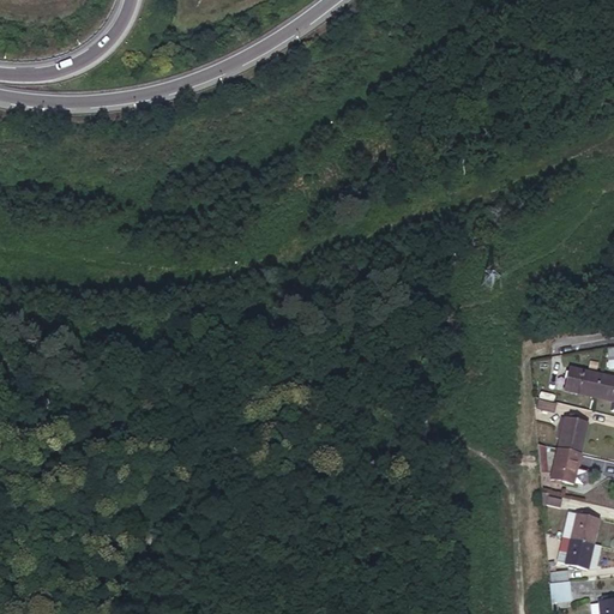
[(565,391),(595,398),(600,374),(570,367),(565,391)]
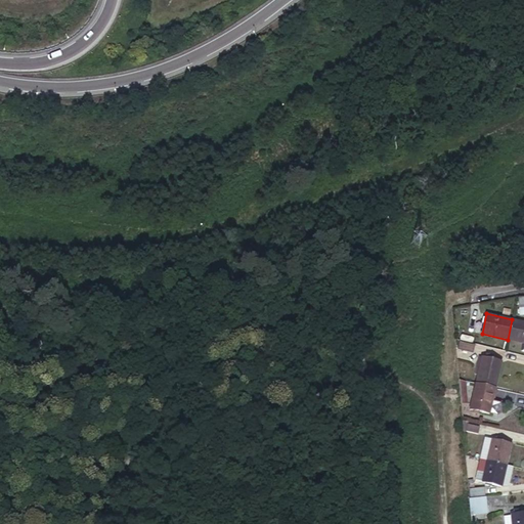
[(523,322),(512,319),(508,340),(523,343),(523,322)]
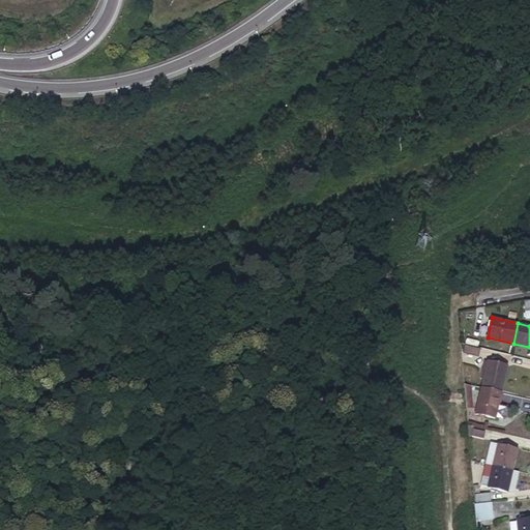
[(479,349),(465,346),(463,353),(477,356),(479,349)]
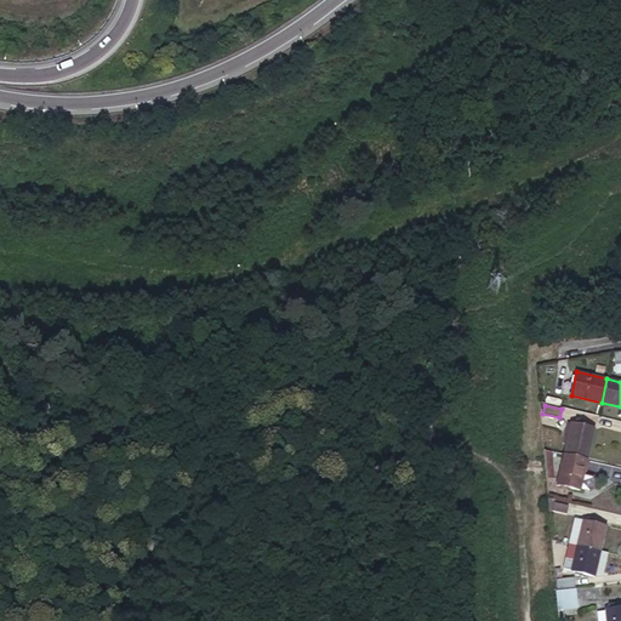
[(571,425),(564,455),(588,460),(596,431),(571,425)]
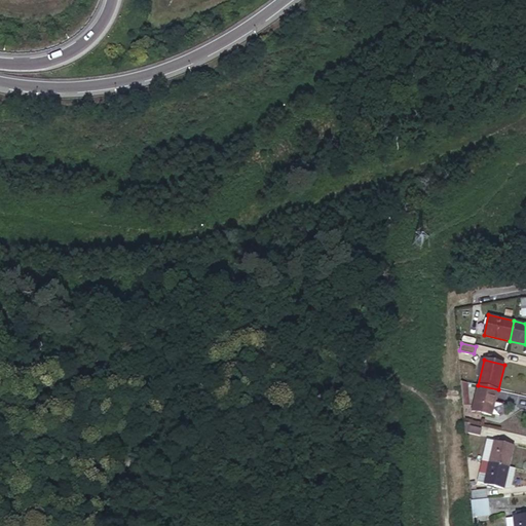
[(498,389),(478,385),(473,411),(492,416),(493,412),(495,401),(498,389)]
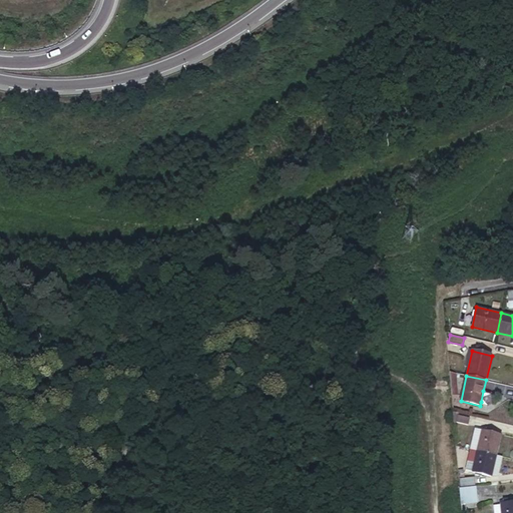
[(483,391),(481,402),(489,404),(492,402),(493,396),(491,393),(483,391)]
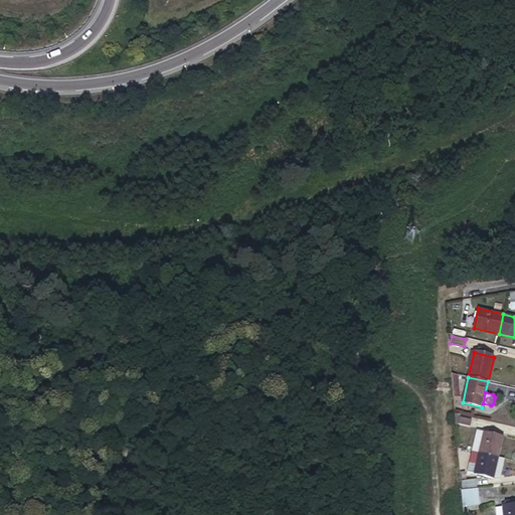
[(473,444),(481,446),(484,434),(476,432),(473,444)]
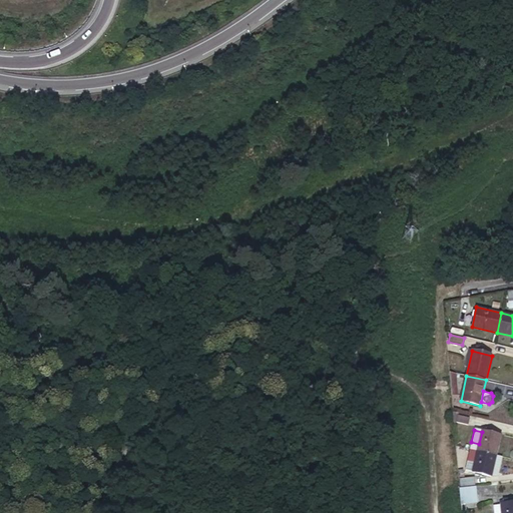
[(479,444),(477,452),(496,456),(501,437),(482,432),(479,444)]
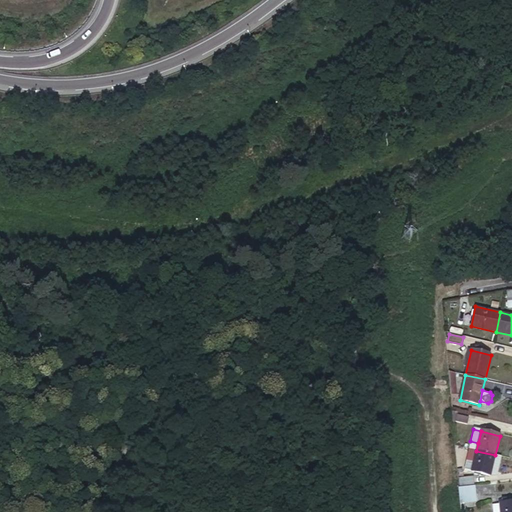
[(495,455),(476,451),(471,471),(490,475),(495,455)]
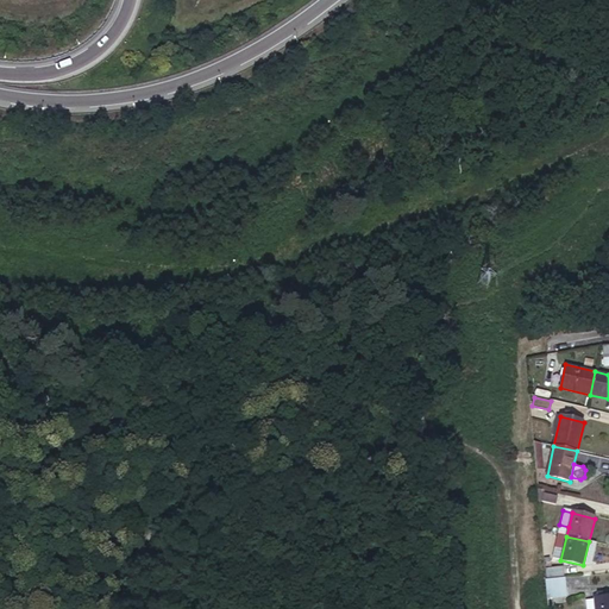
[(591,566),(596,542),(589,541),(584,565),(591,566)]
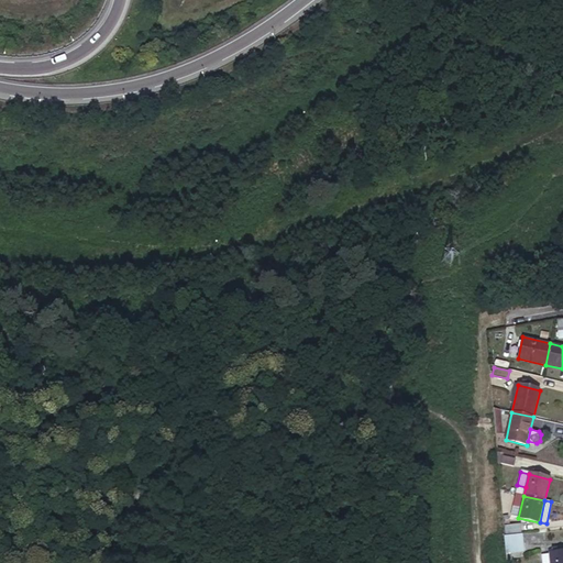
[(505,527),(505,537),(520,536),(519,526),(505,527)]
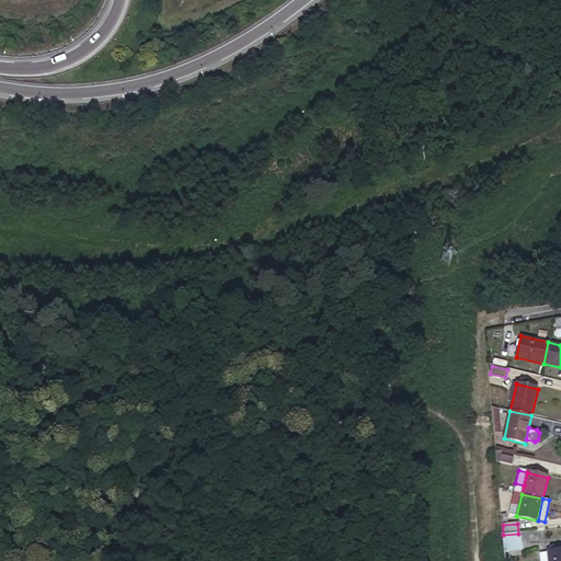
[(560,560),(560,548),(547,550),(548,560),(560,560)]
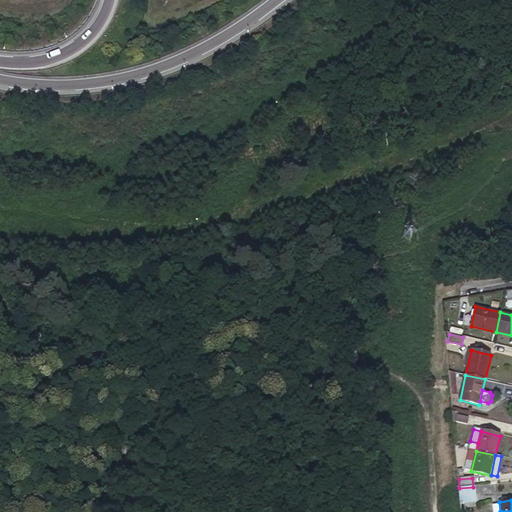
All buildings are outlined.
